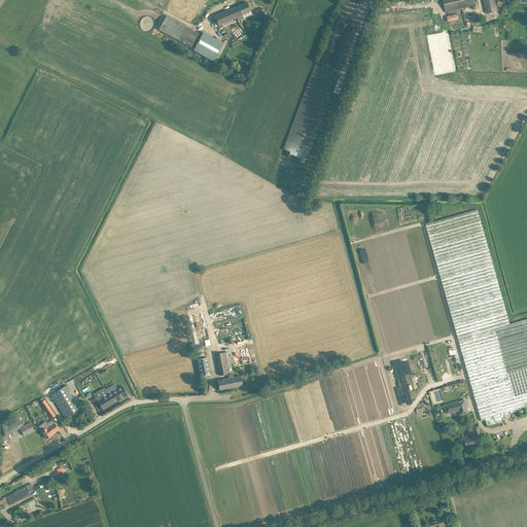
[(443,0),(444,2),(446,12),(471,6),(472,6),(473,9),(477,8),(477,7),(477,6),(480,6),(479,1),(476,2),(475,0),(443,0)]
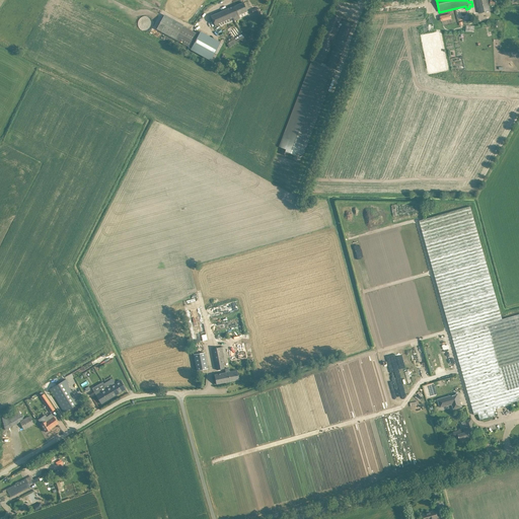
[(491,11),(488,0),(475,0),(478,13),(491,11)]
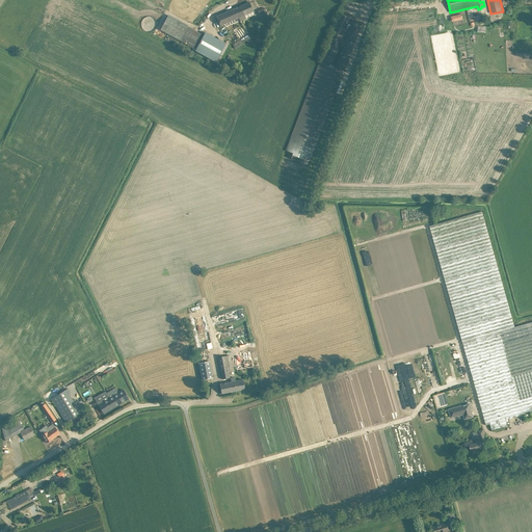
[(254,11),(251,7),(249,2),(217,16),(221,25),(238,18),(240,21),(242,20),(245,19),(244,16),(254,11)]
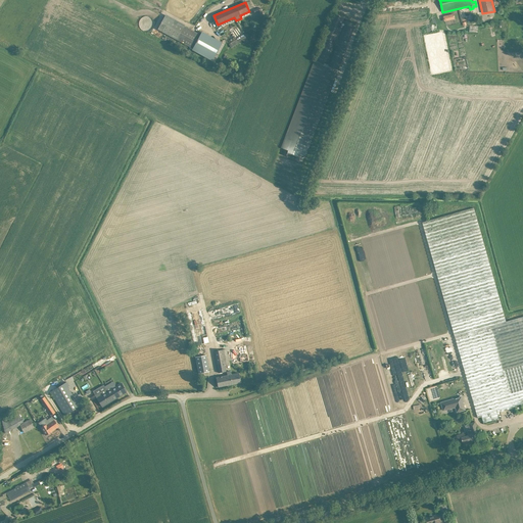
[(346,19),(343,18),(333,14),(332,19),(316,60),(326,64),(335,41),(338,42),(329,65),(338,69),(353,28),(355,22),(346,19)]
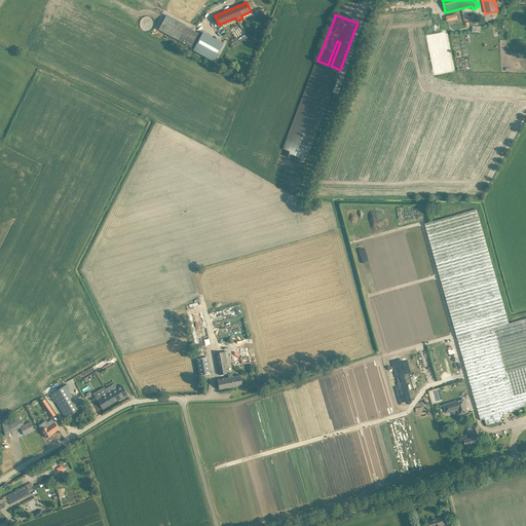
[(166,15),(159,30),(191,47),(193,49),(193,50),(211,60),(214,61),(223,43),(203,32),(201,35),(185,26),(166,15)]
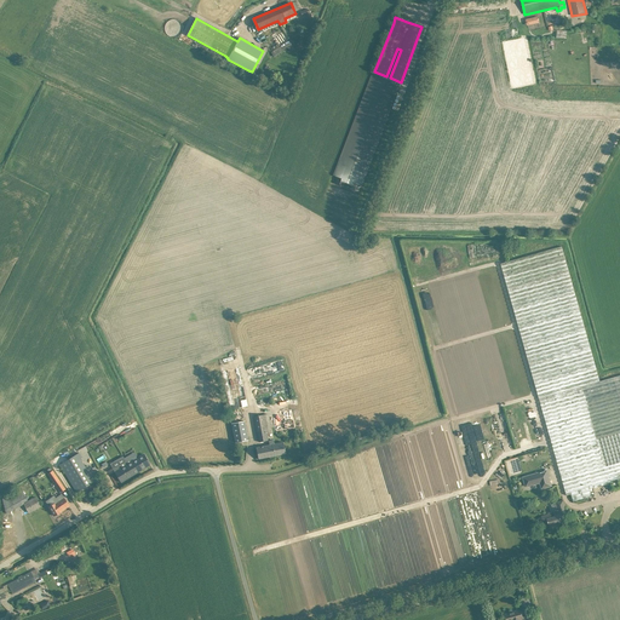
[(288,40),(271,52),(274,57),(287,47),(291,52),(294,49),(288,40)]
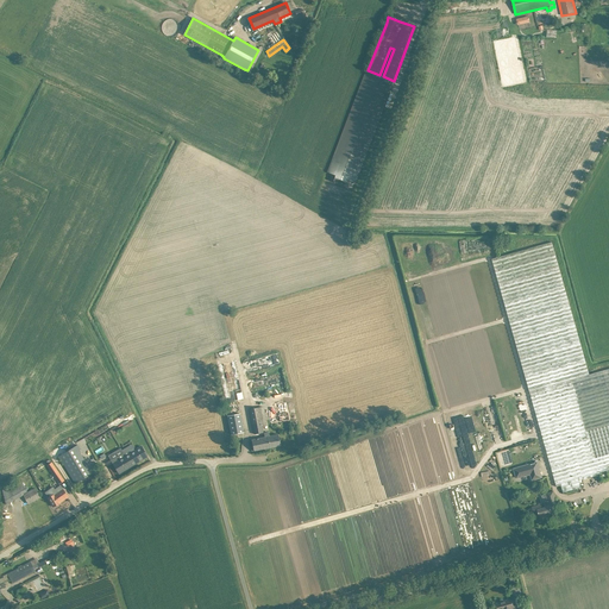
[(365,73),(327,173),(336,175),(333,181),(345,186),(347,187),(350,181),(355,183),(393,83),(365,73)]
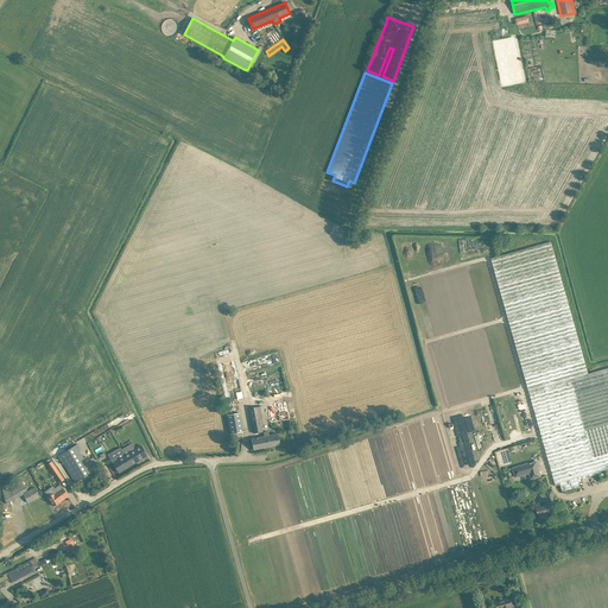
[(556,486),(559,485),(562,492),(581,487),(578,480),(607,470),(607,367),(588,374),(551,241),(492,259),(529,391),(553,480),(556,486)]
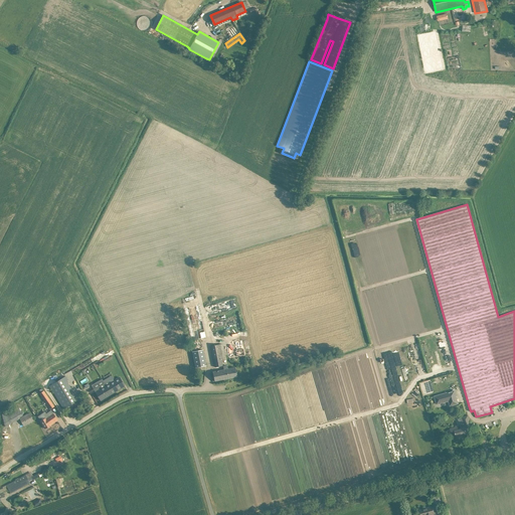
[(191,340),(205,337),(198,305),(184,309),(191,340)]
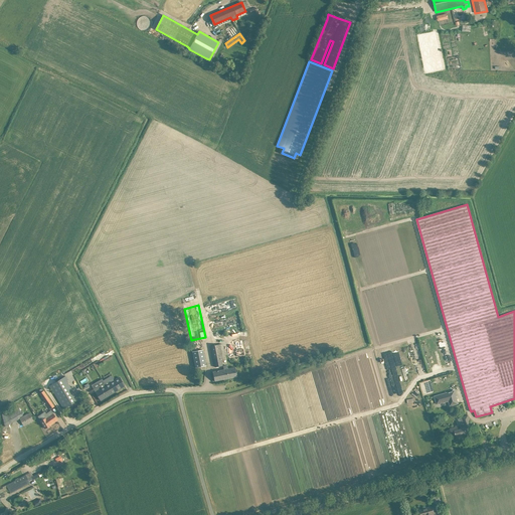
[(245,355),(242,340),(234,341),(237,356),(245,355)]
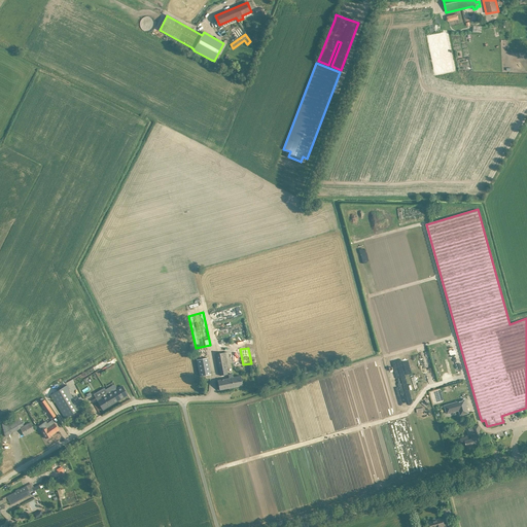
[(216,354),(218,366),(220,376),(227,374),(226,370),(231,369),(227,352),(216,354)]
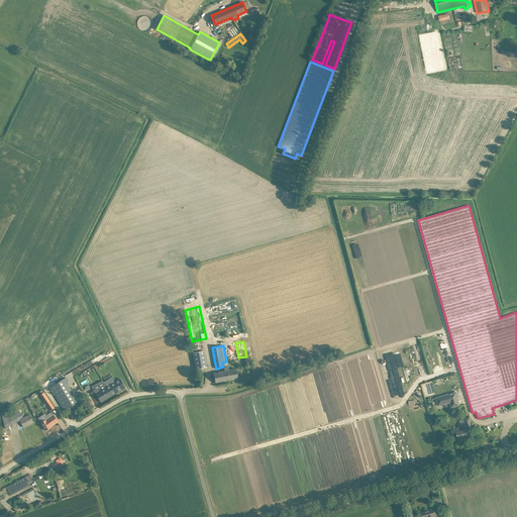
[(204,351),(193,353),(196,370),(197,369),(207,367),(204,351)]
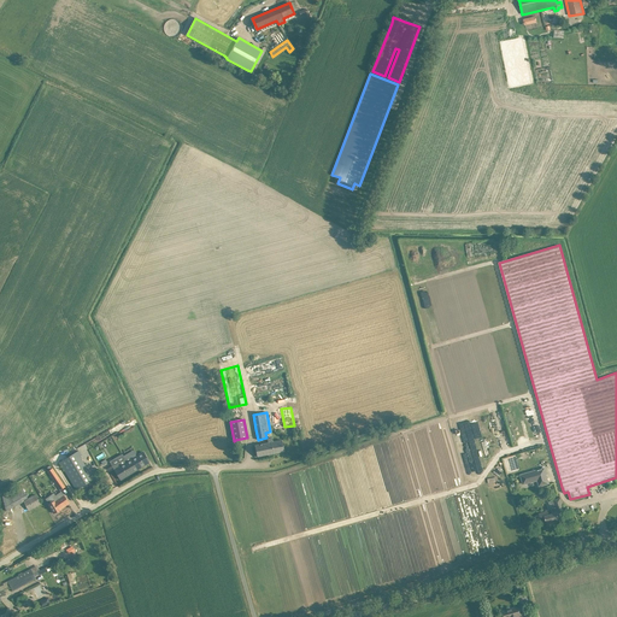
[(268,442),(268,444),(269,454),(285,451),(282,440),(272,442),(272,439),(268,439),(268,442)]
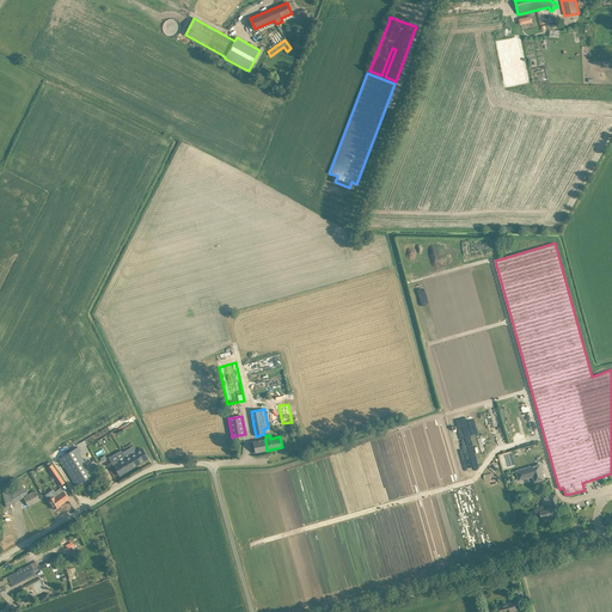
[(482,450),(475,451),(470,436),(464,438),(466,446),(461,447),(467,465),(478,461),(477,459),(484,457),(482,450)]
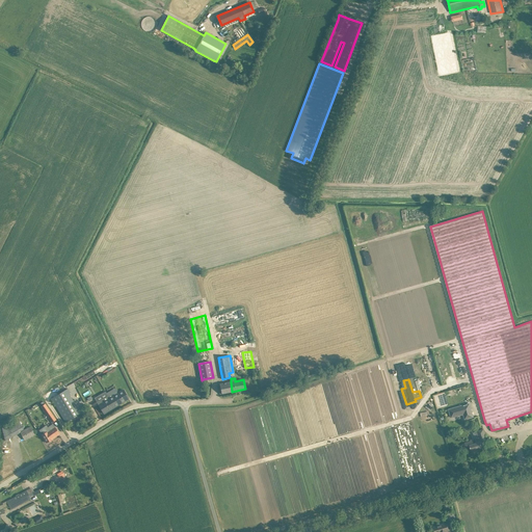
[(231,382),(219,384),(221,394),(232,392),(231,382)]
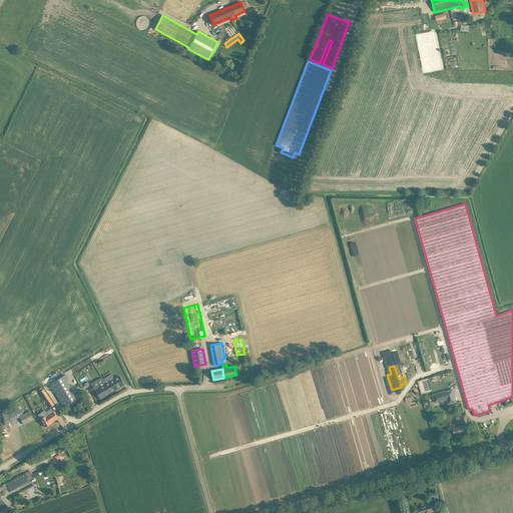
[(66,375),(50,384),(60,403),(63,407),(73,401),(64,385),(67,384),(65,380),(67,379),(68,379),(66,375)]
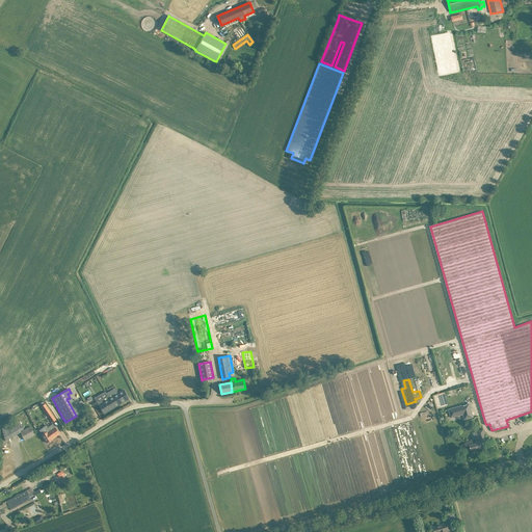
[(108,395),(97,402),(104,414),(129,399),(123,390),(109,398),(108,395)]
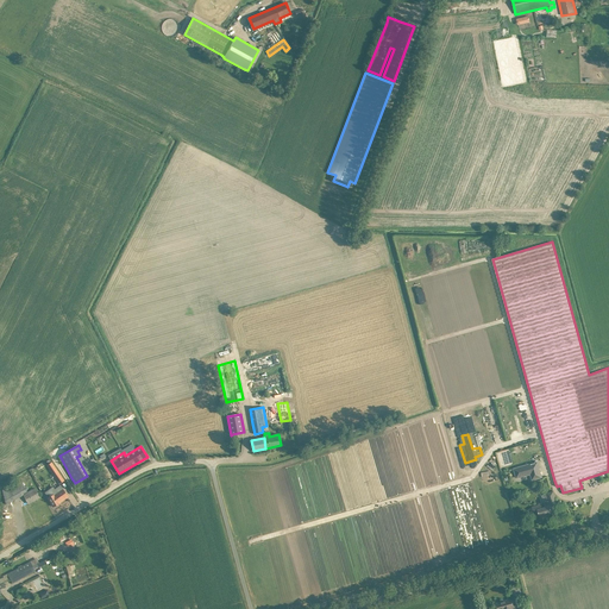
[(538,462),(513,469),(516,479),(520,478),(531,475),(532,481),(542,478),(538,462)]
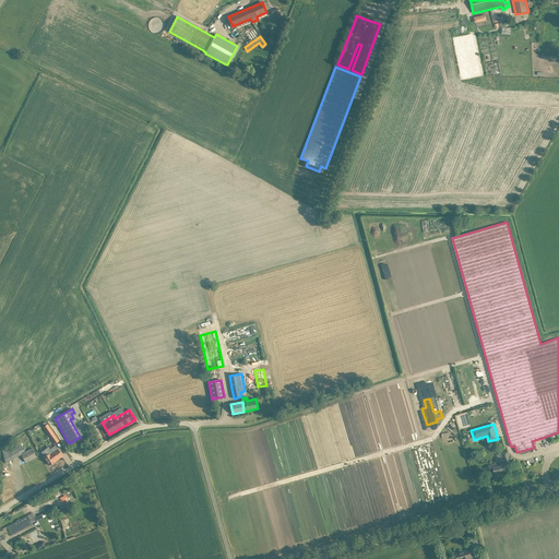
[(59,441),(47,425),(43,427),(55,443),(59,441)]
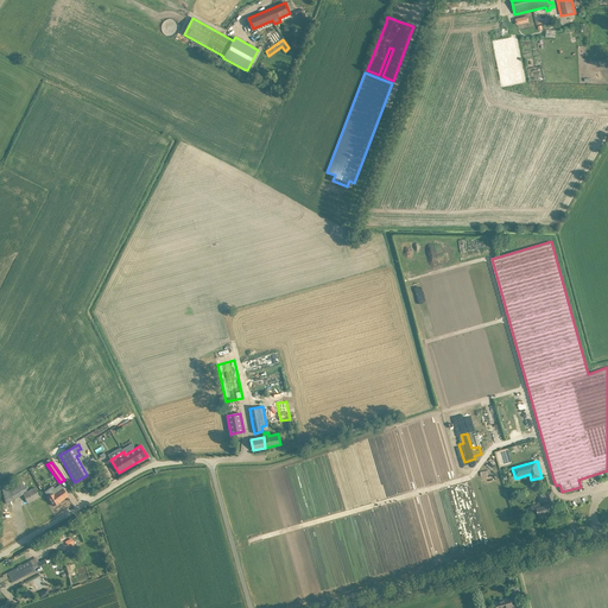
[(20,479),(2,489),(5,502),(10,501),(21,495),(21,493),(26,491),(23,483),(24,482),(23,480),(21,480),(20,479)]
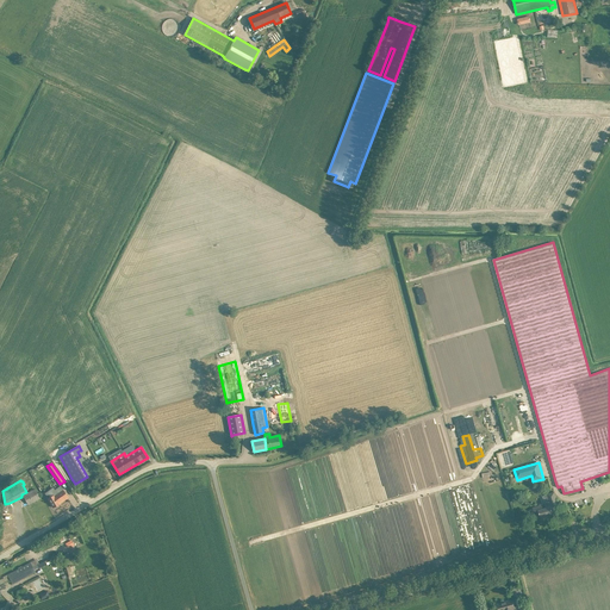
[(68,497),(64,492),(61,486),(55,490),(54,487),(45,493),(48,498),(54,508),(60,504),(58,503),(68,497)]
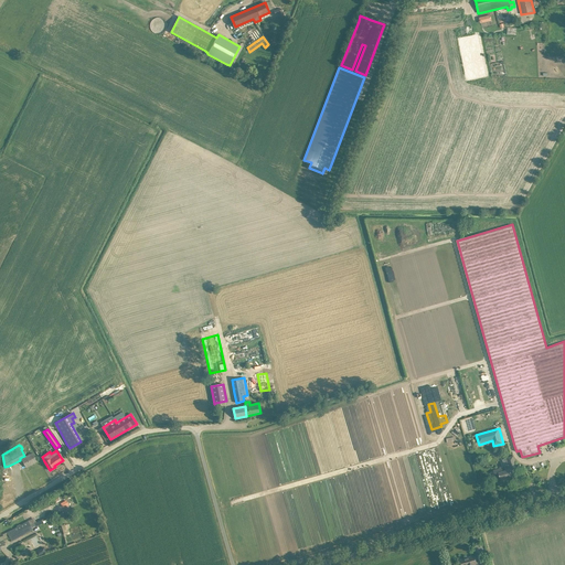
[(22,459),(23,462),(27,467),(38,461),(32,452),(22,459)]
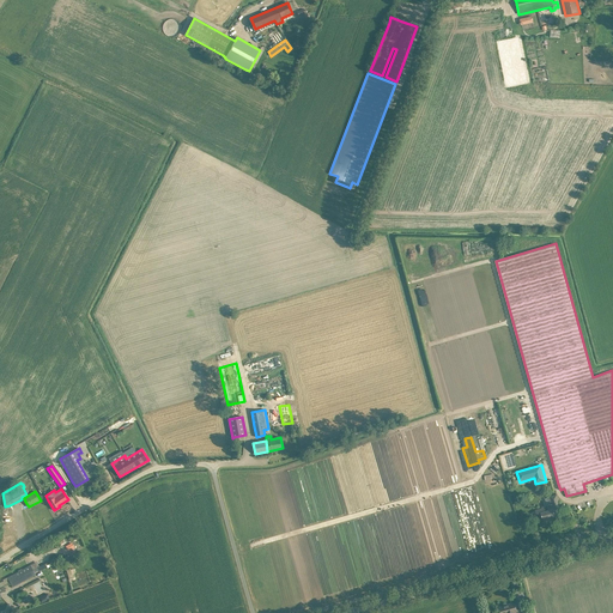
[(545,508),(536,510),(538,515),(540,516),(541,516),(544,521),(556,517),(554,511),(560,509),(557,495),(550,497),(552,505),(547,507),(548,510),(546,511),(545,508)]
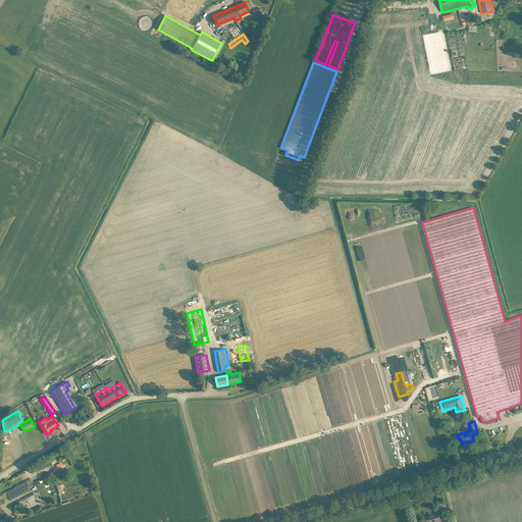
[(15,486),(6,491),(7,491),(8,496),(21,489),(28,485),(25,481),(18,485),(16,486),(15,486)]
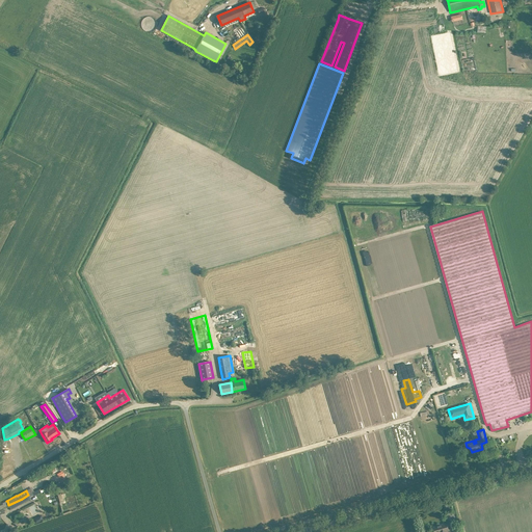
[(22,499),(8,505),(11,509),(30,499),(29,497),(28,495),(22,499)]
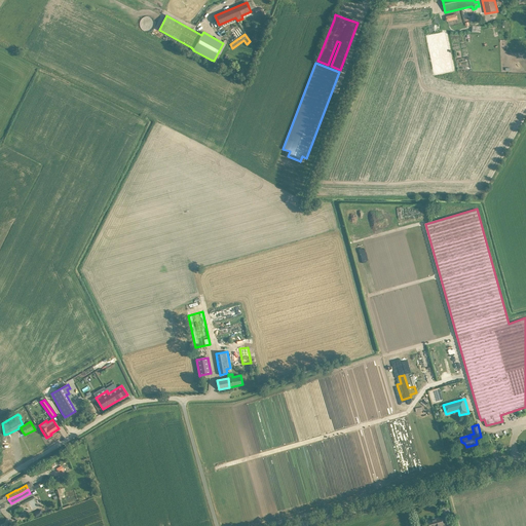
[(41,510),(33,514),(35,518),(43,514),(41,510)]
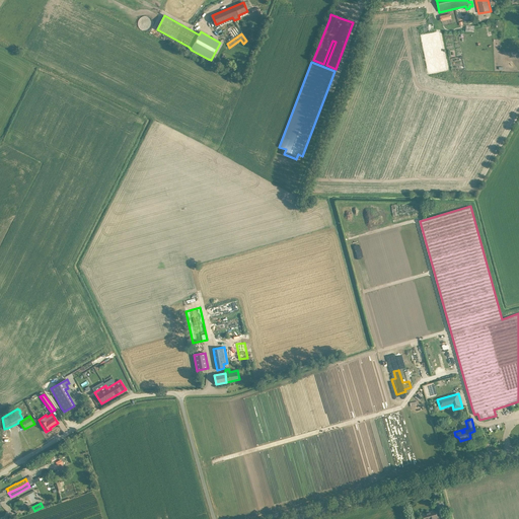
[(438,517),(437,515),(436,510),(423,514),(424,518),(447,518),(446,514),(438,517)]
